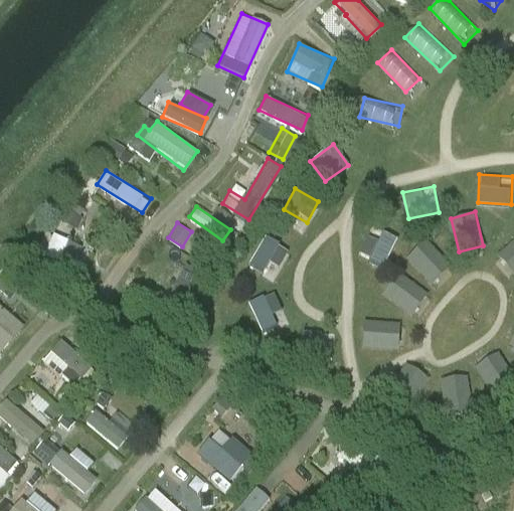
[(384,265),(397,236),(383,230),(379,240),(367,234),(358,251),(384,265)]
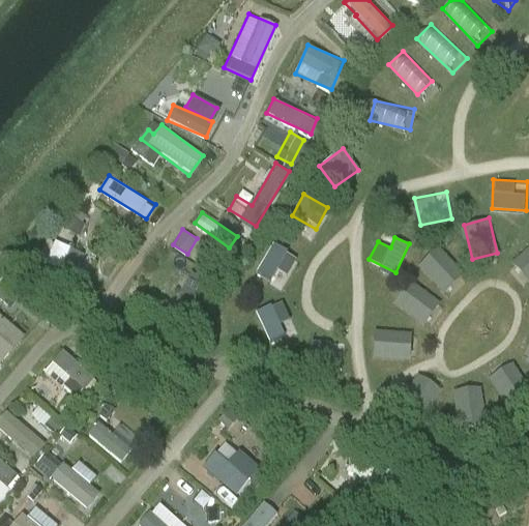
[(54,239),(42,269),(83,285),(94,256),(54,239)]
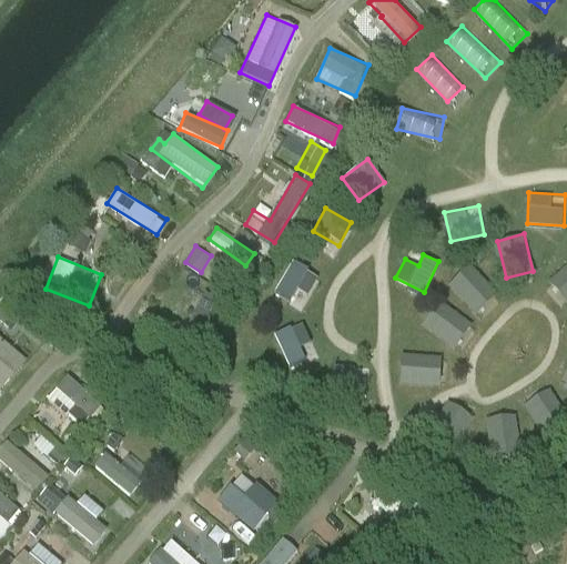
[(303,306),(320,273),(291,259),(274,292),(303,306)]
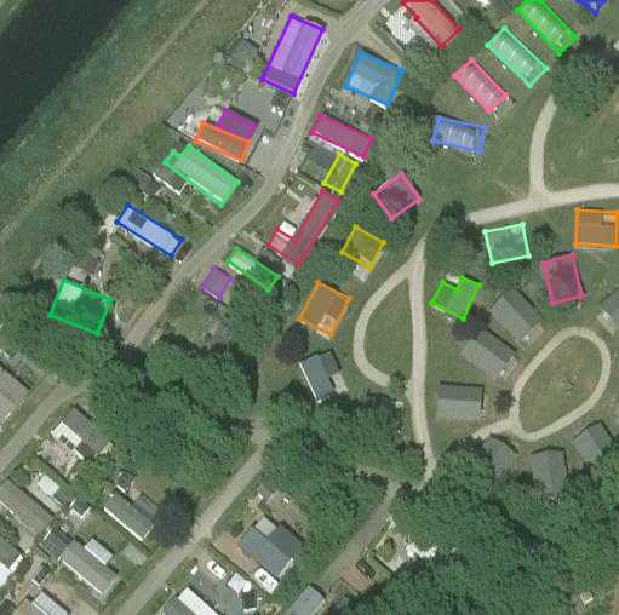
[(618,327),(618,286),(599,304),(618,327)]
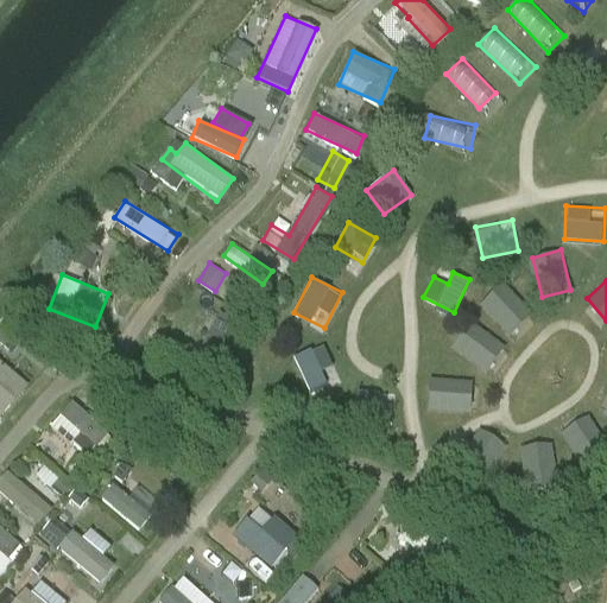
[(507,284),(481,304),(506,335),(532,315),(507,284)]
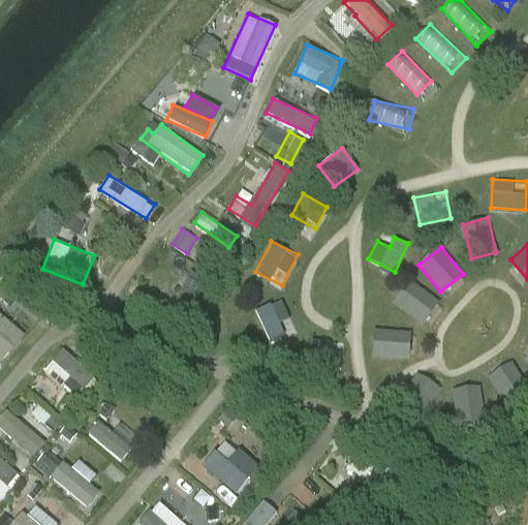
[(393,301),(423,323),(440,301),(409,278),(393,301)]
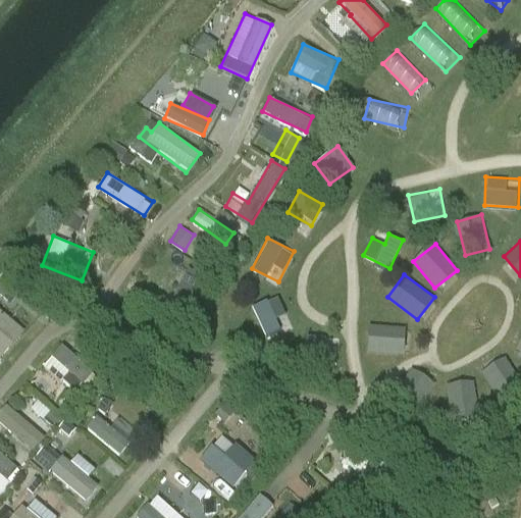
[(279,294),(252,306),(265,337),(293,324),(279,294)]
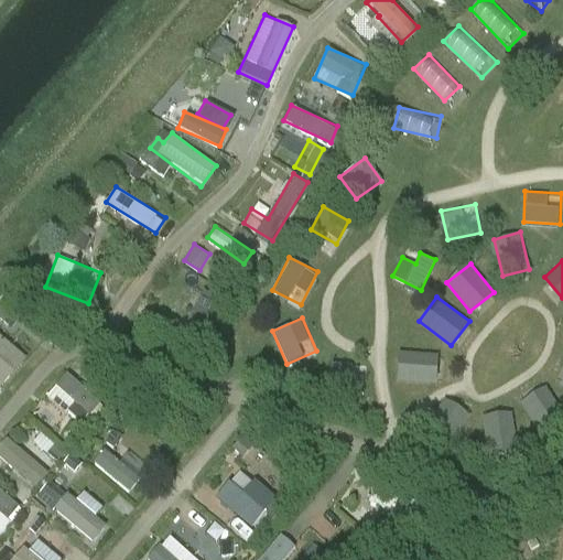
[(0,386),(25,358),(0,334),(0,386)]
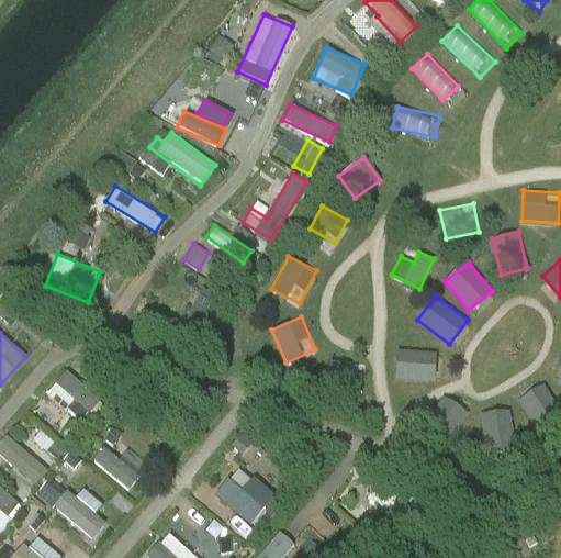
[(395,379),(436,380),(437,350),(396,349),(395,379)]
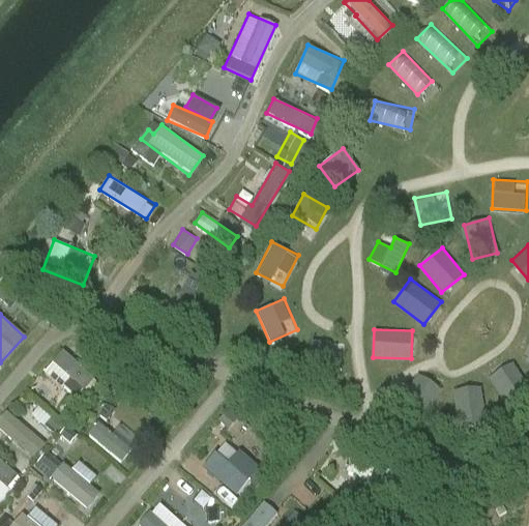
[(43,370),(63,387),(83,366),(62,348),(43,370)]
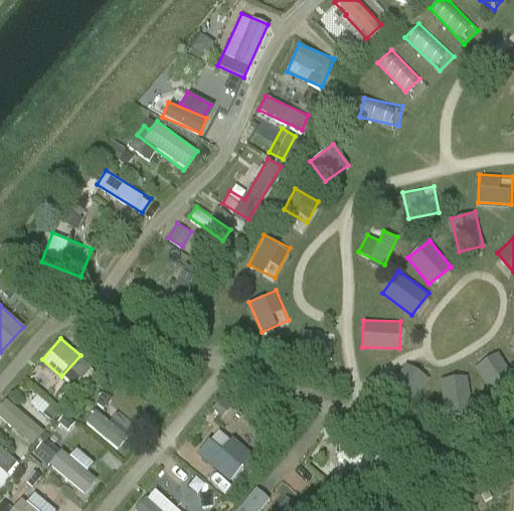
[(513,379),(498,351),(476,363),(493,393),(513,381),(513,379)]
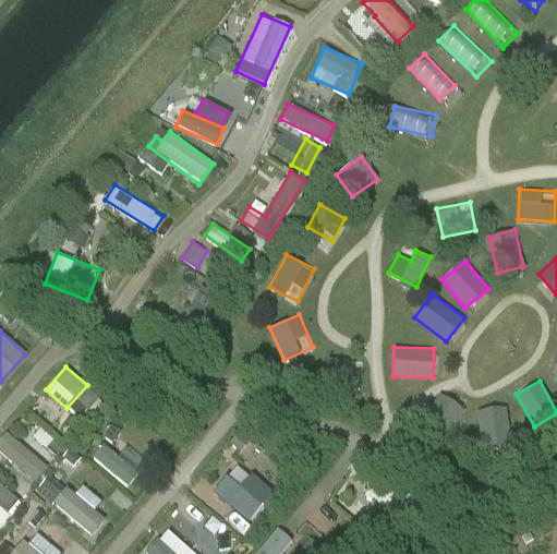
[(420,424),(444,441),(464,408),(440,392),(420,424)]
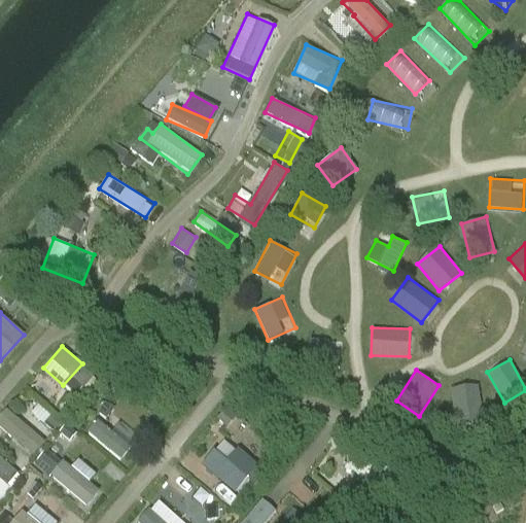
[(478,382),(451,386),(456,422),(483,419),(478,382)]
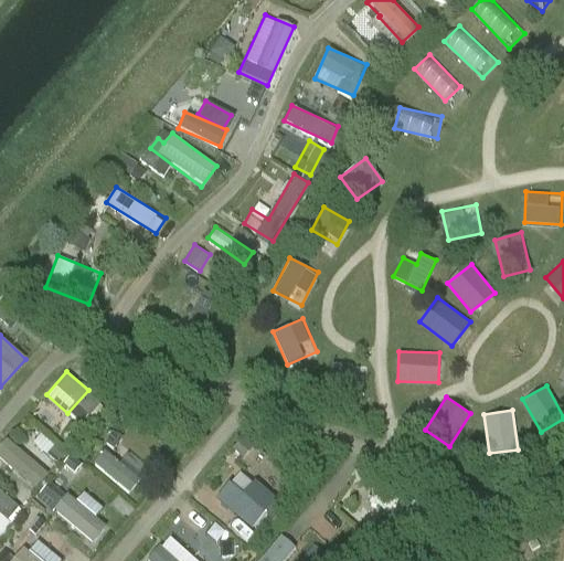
[(7,436),(0,444),(0,459),(34,487),(49,470),(7,436)]
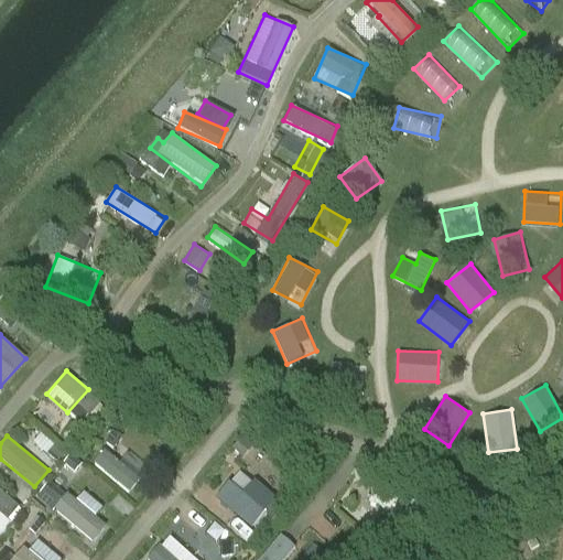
[(128,490),(148,467),(128,450),(119,460),(105,447),(93,460),(128,490)]
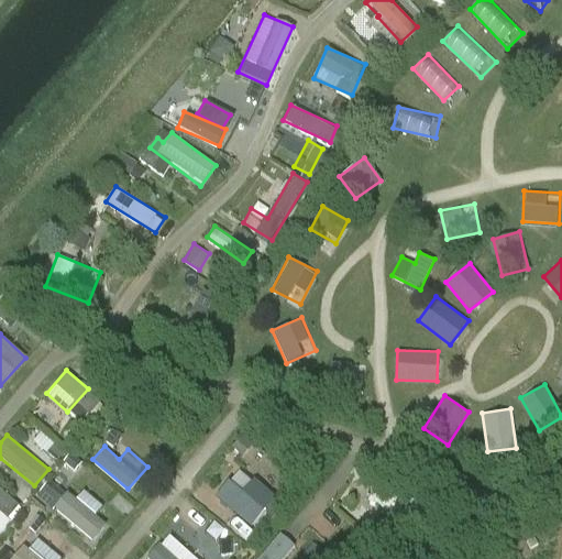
[(251,524),(275,497),(240,467),(216,493),(251,524)]
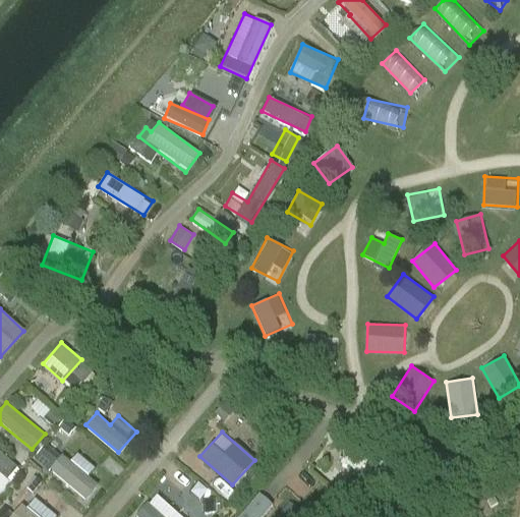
[(100,483),(88,474),(93,468),(66,447),(57,459),(42,448),(35,457),(87,499),(100,483)]
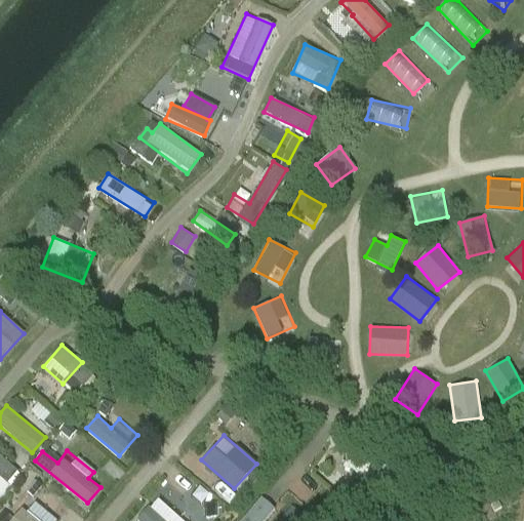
[(389,468),(349,452),(344,467),(383,482),(389,468)]
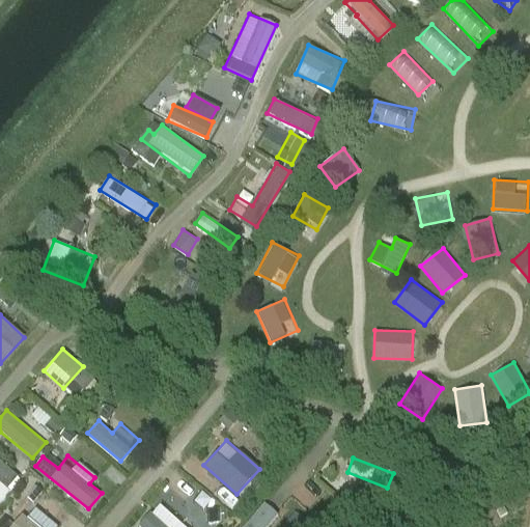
[(0,501),(21,475),(0,460),(0,501)]
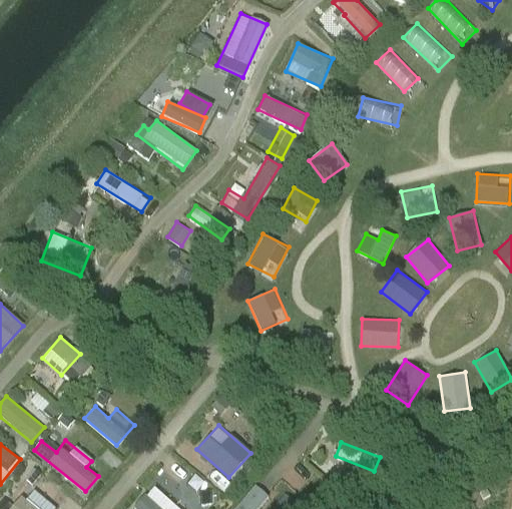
[(256,484),(233,508),(258,508),(270,496),(256,484)]
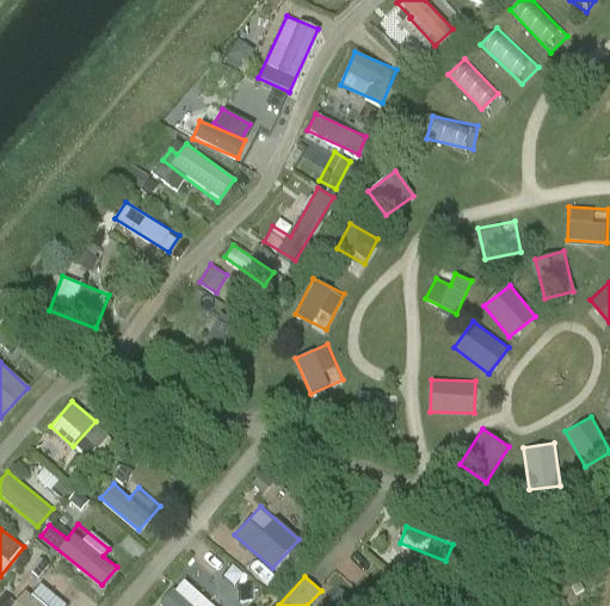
[(215,605),(183,577),(159,605),(160,605),(215,605)]
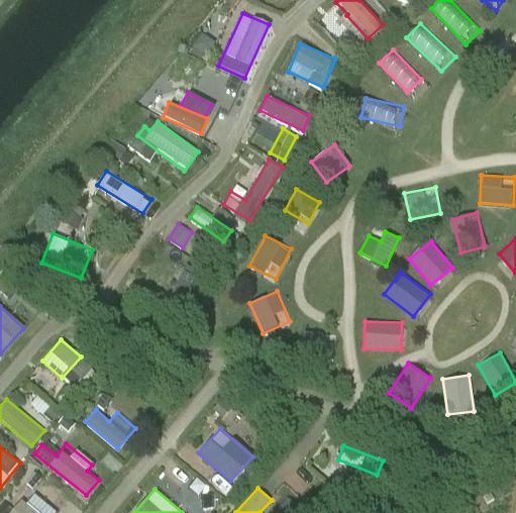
[(11,512),(58,512),(59,512),(29,490),(11,512)]
